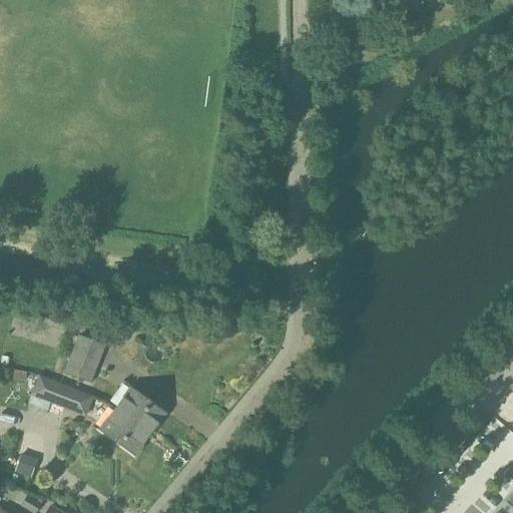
[(64,373),(90,383),(105,346),(79,336),(64,373)]
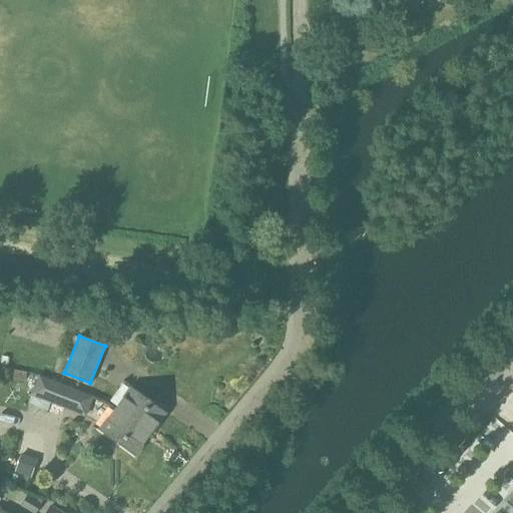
[(39,377),(31,395),(76,413),(83,394),(39,377)]
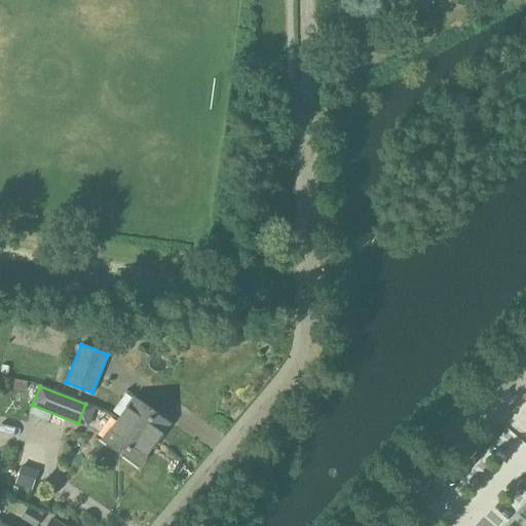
[(120,417),(118,420),(136,433),(153,445),(168,423),(135,399),(134,400),(125,393),(113,411),(120,417)]
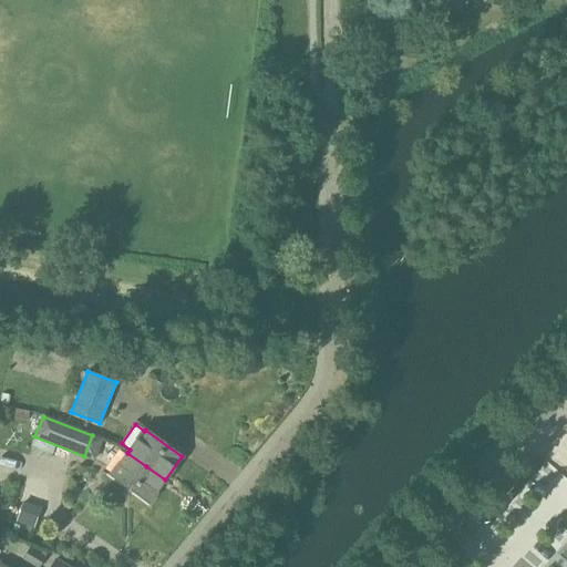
[(114,443),(96,466),(147,503),(165,480),(127,453),(114,443)]
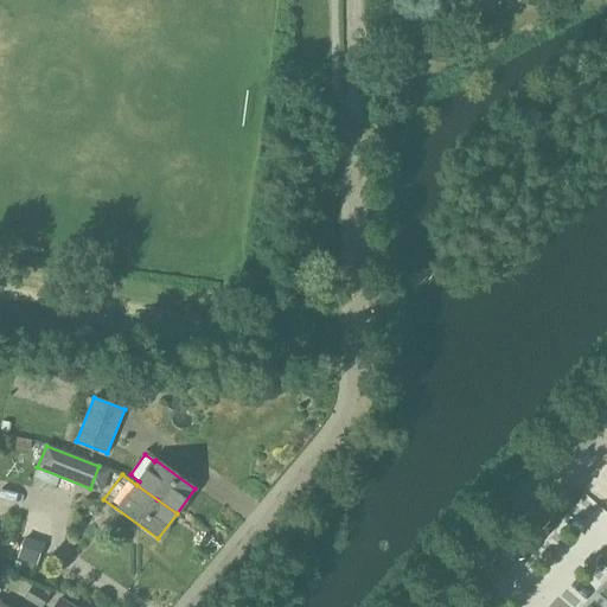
[(25,538),(18,558),(36,564),(43,544),(25,538)]
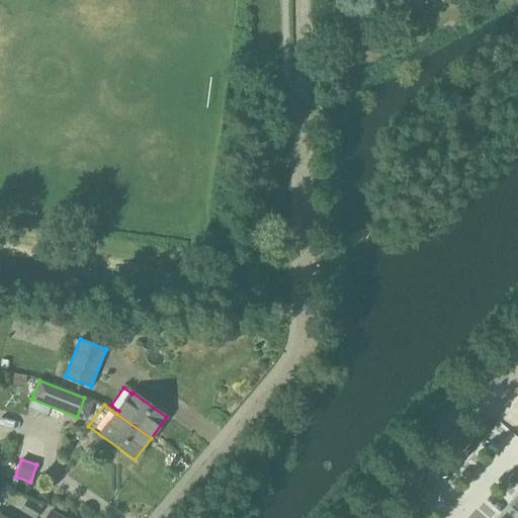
[(517,517),(517,496),(508,507),(517,515),(517,517)]
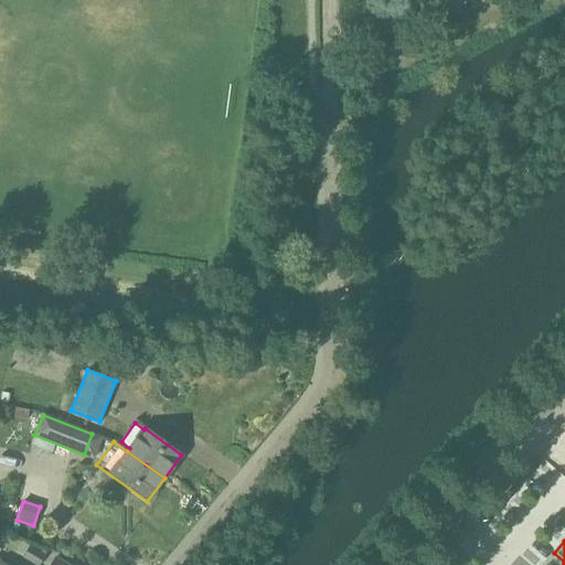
[(24,545),(19,554),(36,564),(40,564),(45,556),(24,545)]
